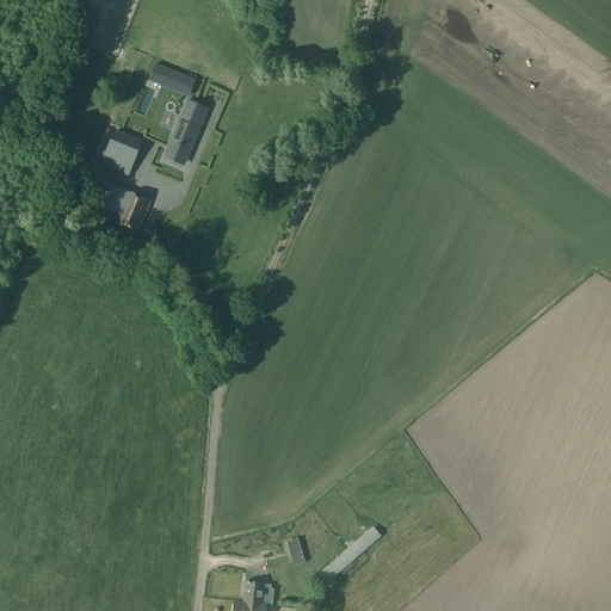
[(158,57),(113,65),(117,80),(160,73),(158,57)]
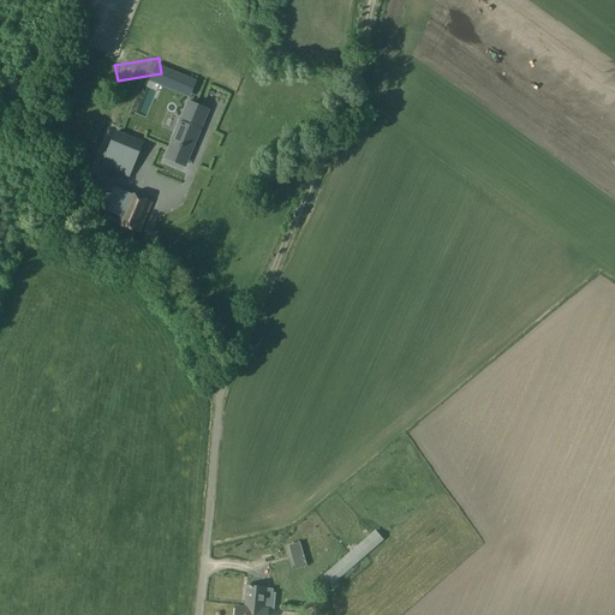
[(179,89),(185,76),(168,70),(163,83),(179,89)]
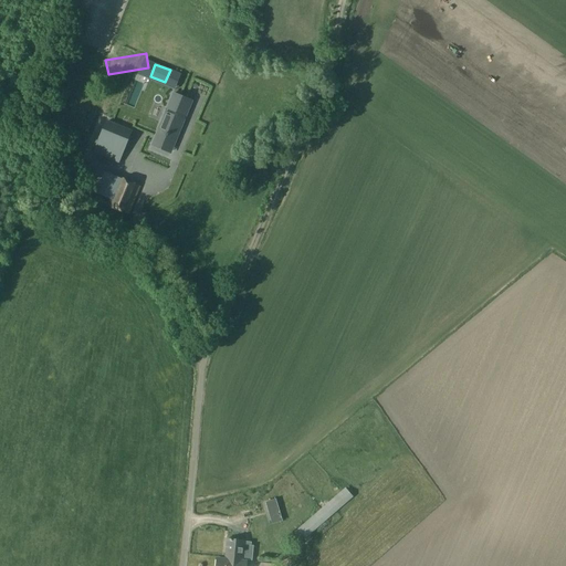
[(171,149),(191,102),(174,94),(154,142),(171,149)]
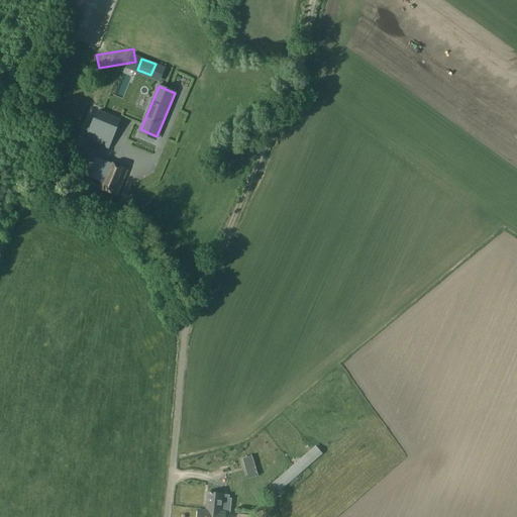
[(97,111),(86,139),(97,143),(104,127),(115,131),(119,120),(97,111)]
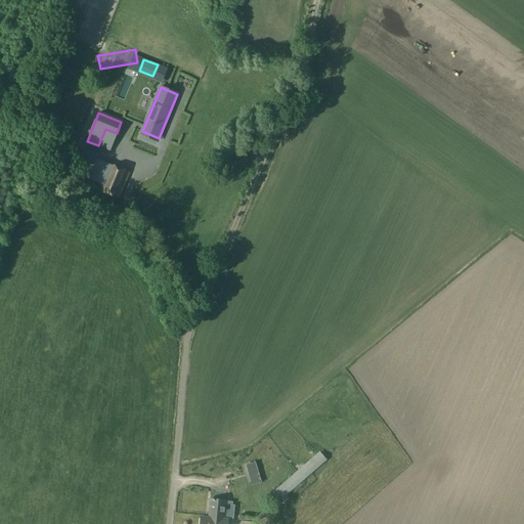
[(108,163),(97,190),(119,200),(130,173),(108,163)]
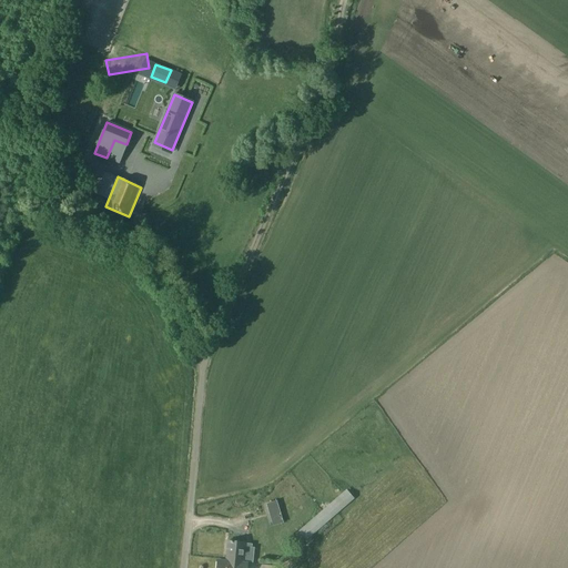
[(296,549),(354,498),(345,488),(288,539),(296,549)]
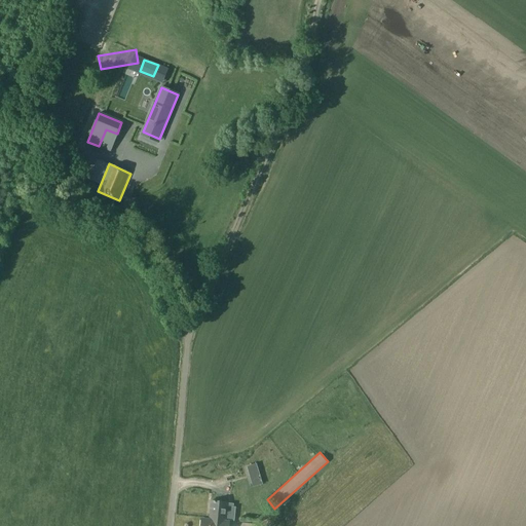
[(257,463),(247,466),(251,481),(261,478),(257,463)]
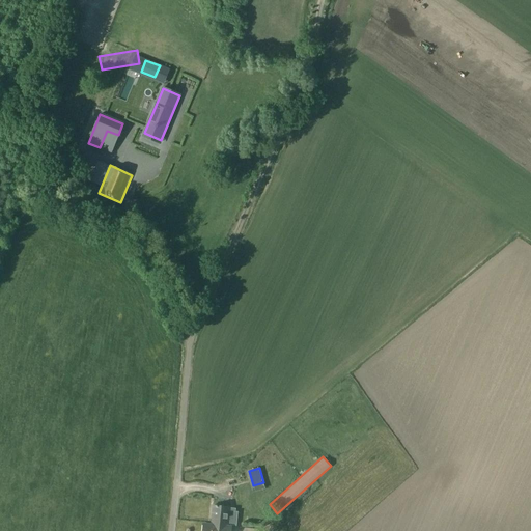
[(211,524),(228,526),(230,508),(213,506),(211,524)]
